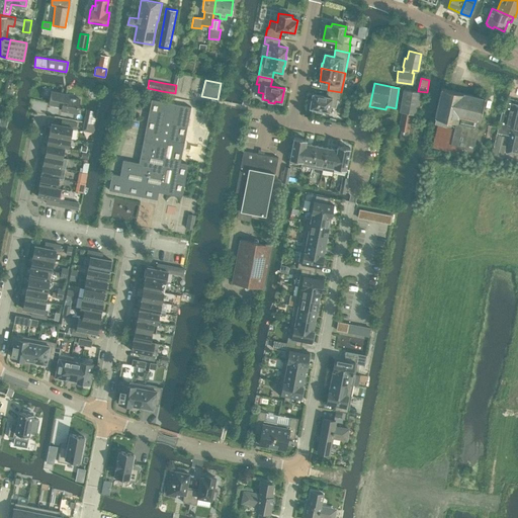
[(437,123),(432,147),(449,150),(448,153),(470,156),(472,148),(479,119),(485,98),(441,88),(434,116),(436,117),(434,123),(437,123)]
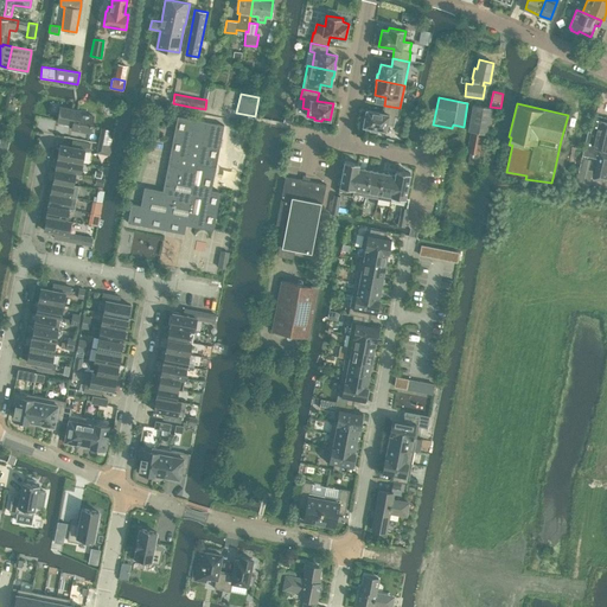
[(487,134),(492,108),(473,104),(468,131),(471,132),(467,152),(480,154),(484,133),(487,134)]
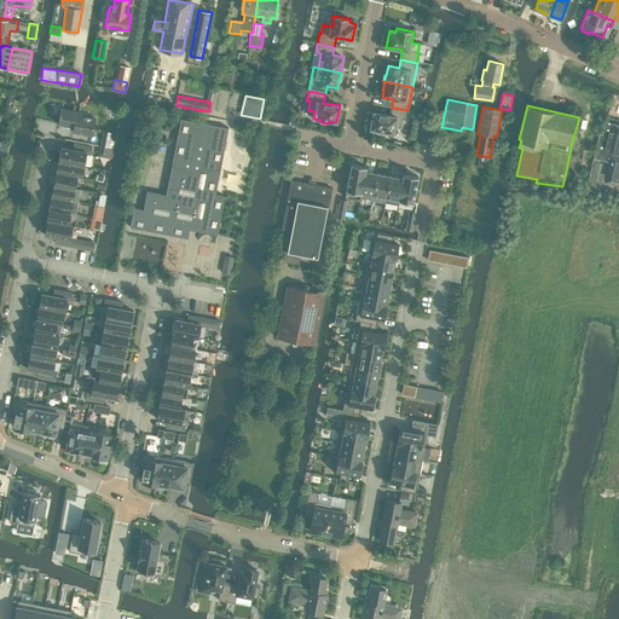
[(406,120),(408,110),(392,108),(389,115),(374,113),(370,128),(377,131),(377,133),(385,134),(386,132),(393,133),(394,127),(400,128),(403,119),(406,120)]
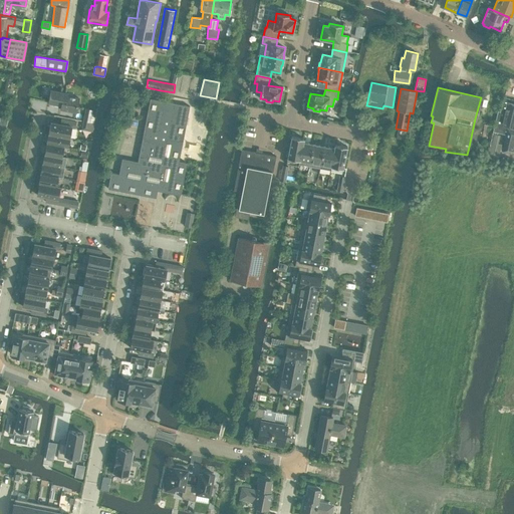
[(76,111),(79,98),(67,95),(67,93),(51,90),(48,102),(61,104),(61,108),(76,111)]
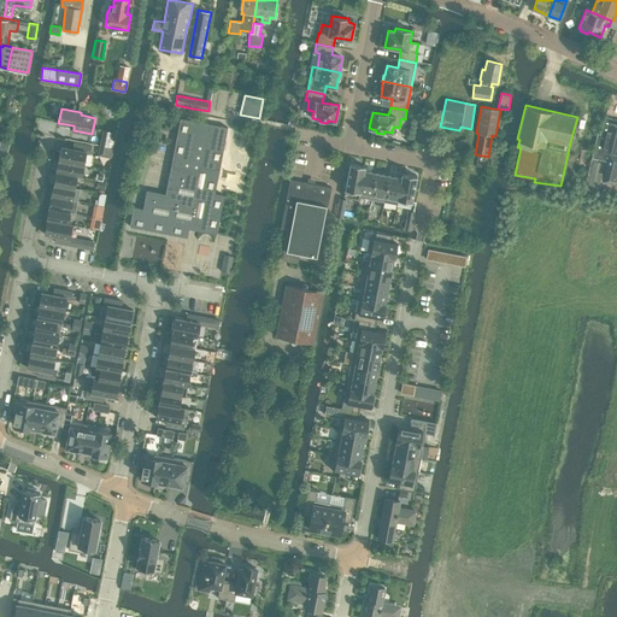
[(598,134),(592,156),(597,157),(609,159),(609,154),(611,156),(612,151),(616,152),(616,119),(605,117),(600,135),(598,134)]
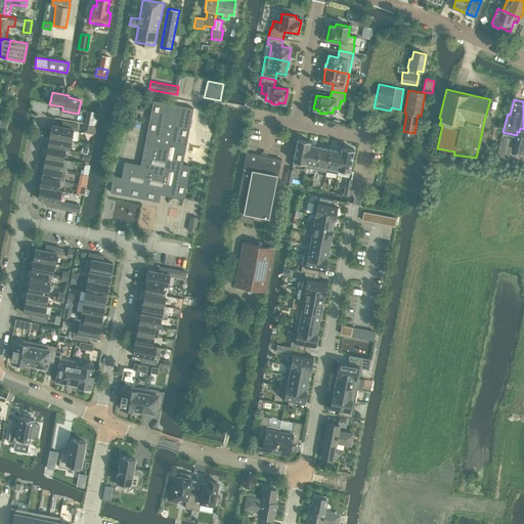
[(114,175),(111,191),(160,201),(162,190),(169,191),(168,195),(184,199),(190,165),(183,164),(194,107),(154,100),(141,164),(125,161),(122,177),(114,175)]
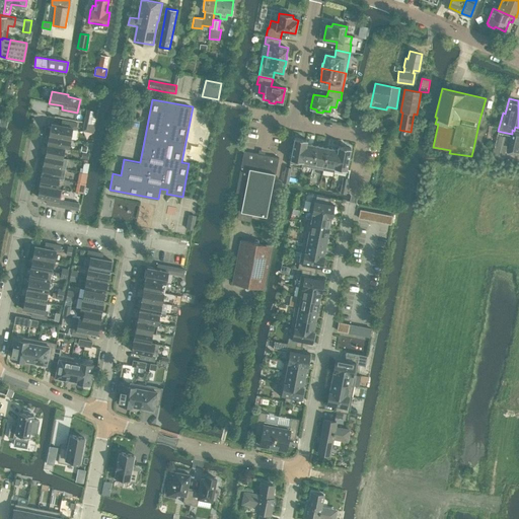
[(88,109),(85,123),(94,124),(96,112),(88,109)]
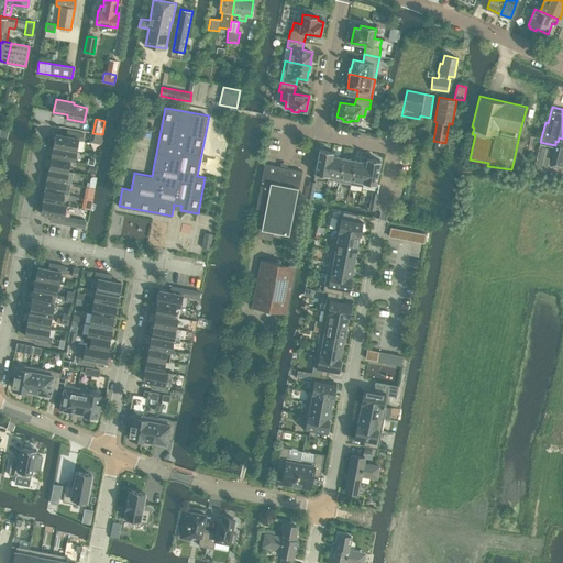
[(0,130),(0,142),(2,143),(4,143),(7,143),(9,131),(6,130),(0,129),(0,130)]
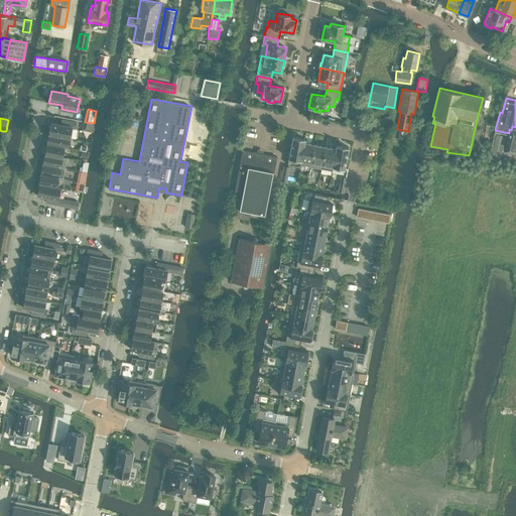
[(51,123),(49,134),(70,138),(72,127),(76,128),(77,122),(61,119),(60,124),(51,123)]
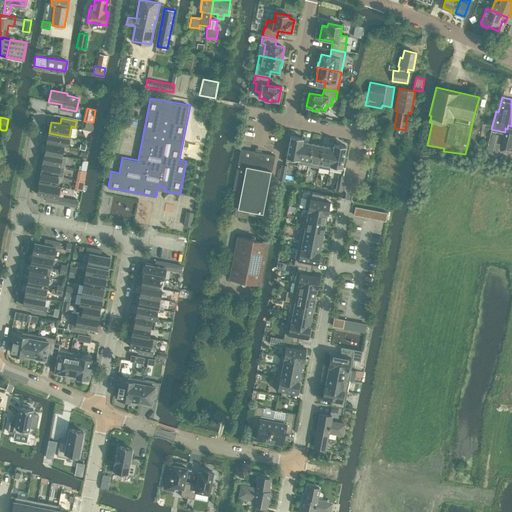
[(501,146),(500,150),(511,153),(511,126),(508,125),(507,129),(505,128),(505,132),(501,146)]
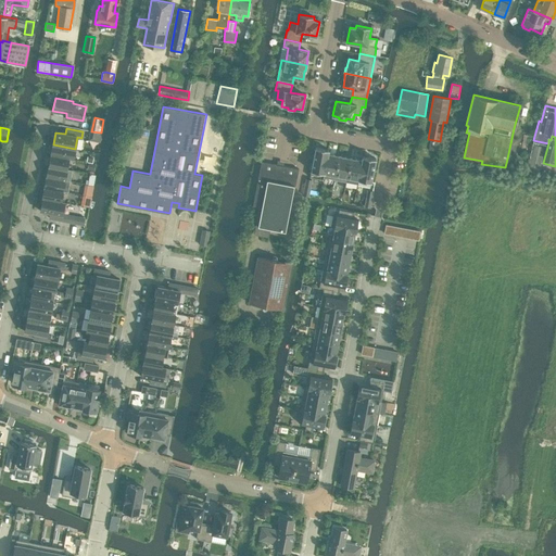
[(438,152),(439,142),(429,140),(428,151),(438,152)]
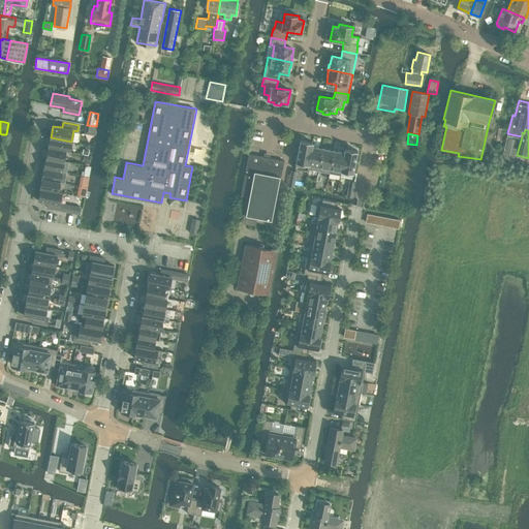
[(507,137),(501,162),(511,164),(512,164),(515,155),(517,155),(518,151),(516,150),(516,149),(512,148),(515,138),(511,138),(511,134),(507,133),(507,137)]
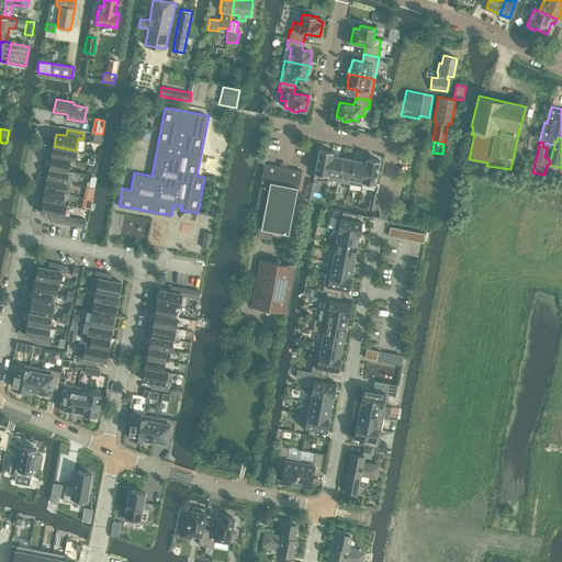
[(54,146),(52,157),(69,160),(74,161),(76,150),(54,146)]
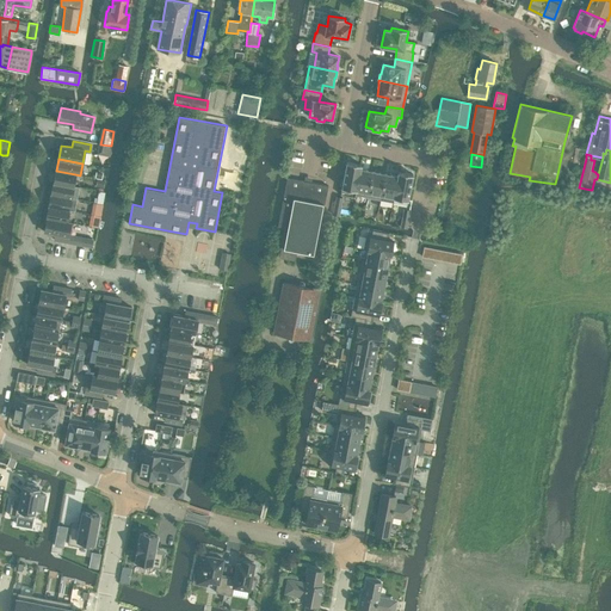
[(359,170),(360,170),(362,165),(346,161),(340,195),(355,197),(356,195),(355,195),(359,170)]
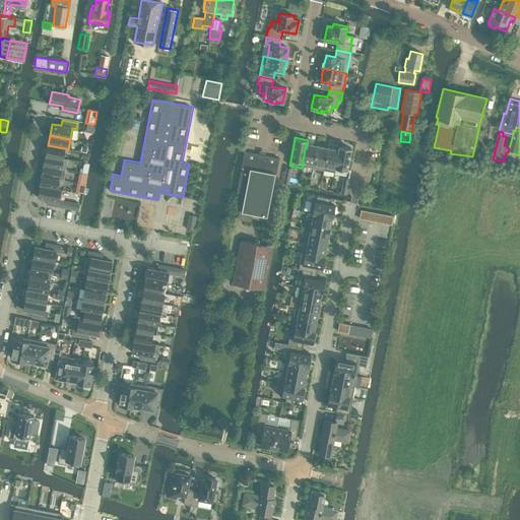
[(317,146),(307,144),(306,144),(302,166),(303,166),(313,168),(317,146)]
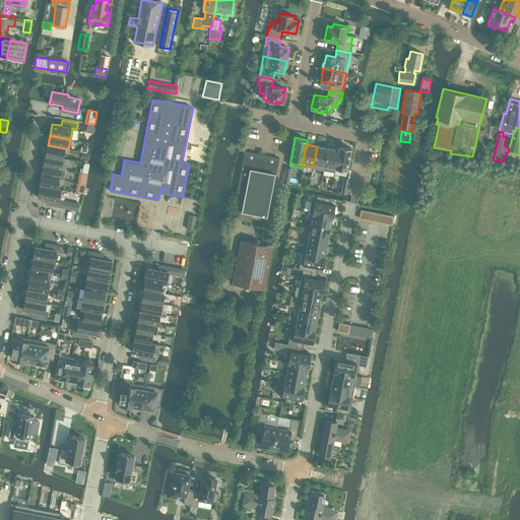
[(48,145),(46,155),(62,158),(64,148),(48,145)]
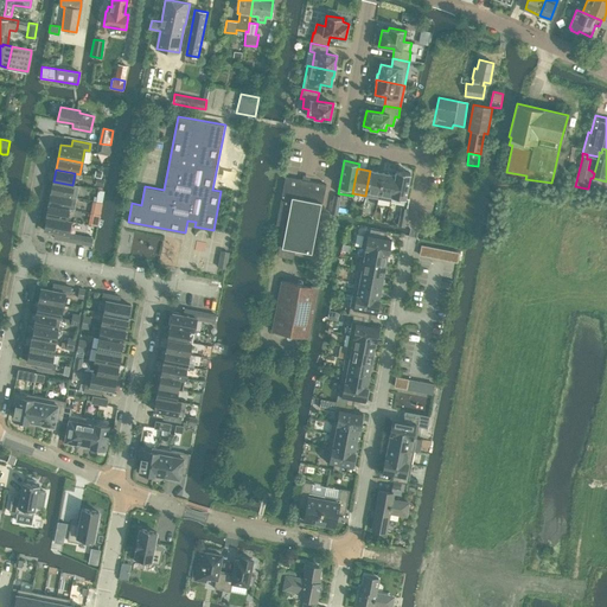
[(378,198),(383,173),(370,171),(365,196),(378,198)]
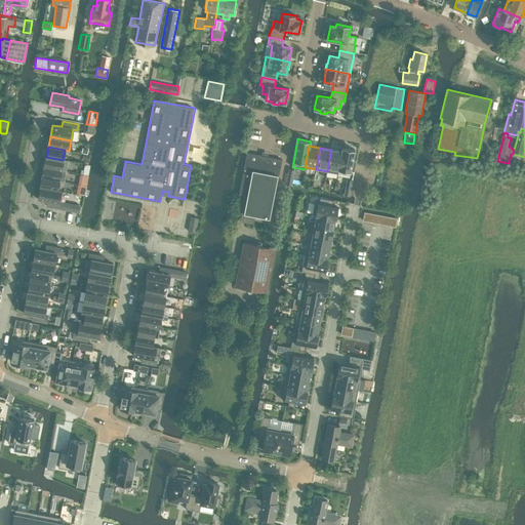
[(338,169),(339,170),(351,172),(355,150),(342,148),(341,152),(338,169)]
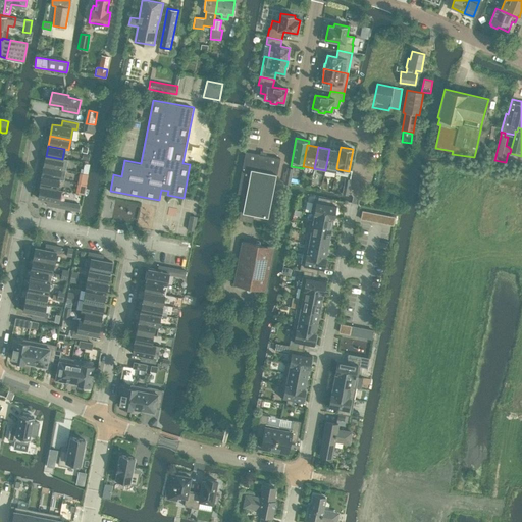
[(340,151),(329,149),(325,170),(336,172),(337,169),(336,168),(340,151)]
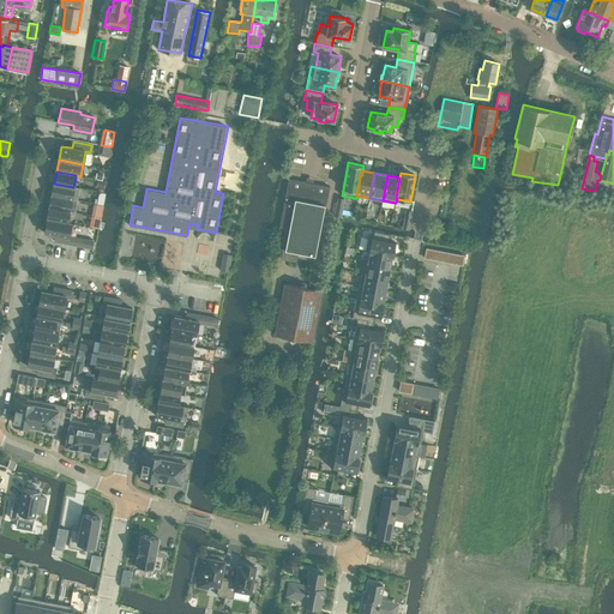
[(326,205),(330,186),(289,179),(282,212),(280,227),(287,228),(281,258),(298,262),(299,252),(315,254),(321,220),(325,205),(326,205)]
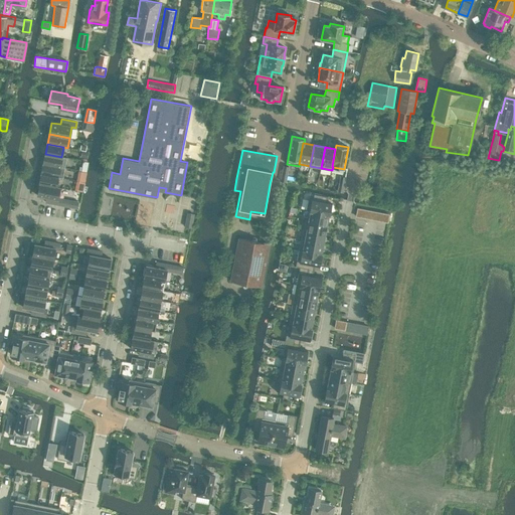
[(66,158),(61,157),(45,154),(43,164),(64,168),(66,158)]
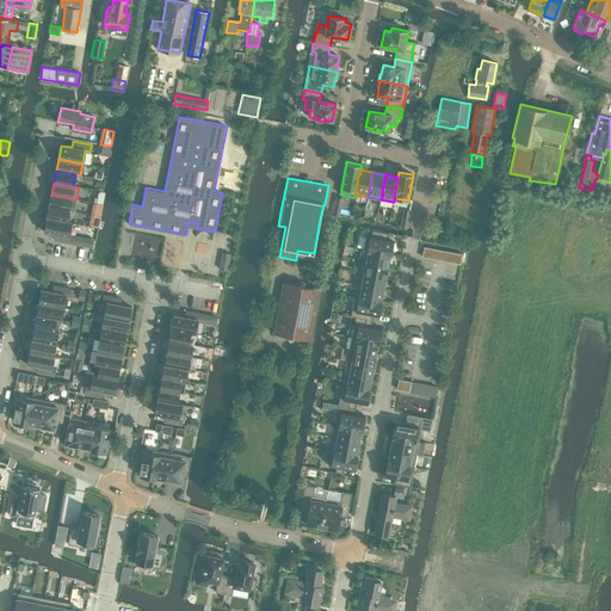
[(51,195),(49,207),(69,210),(68,210),(74,211),(76,199),(51,195)]
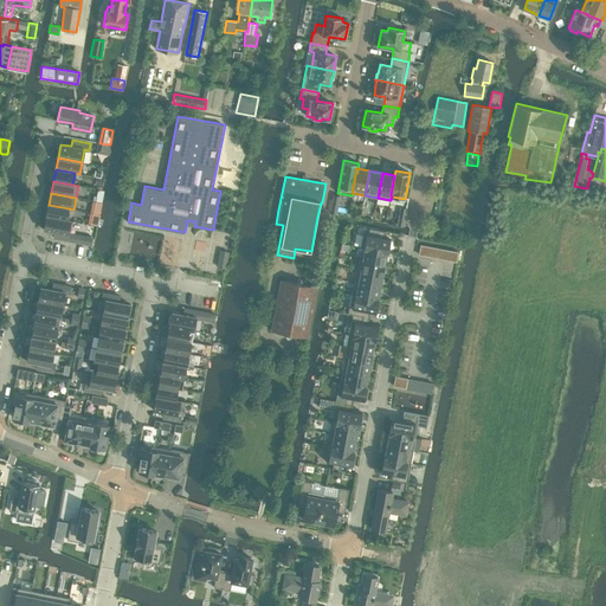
[(66,220),(68,208),(69,208),(49,205),(46,217),(66,220)]
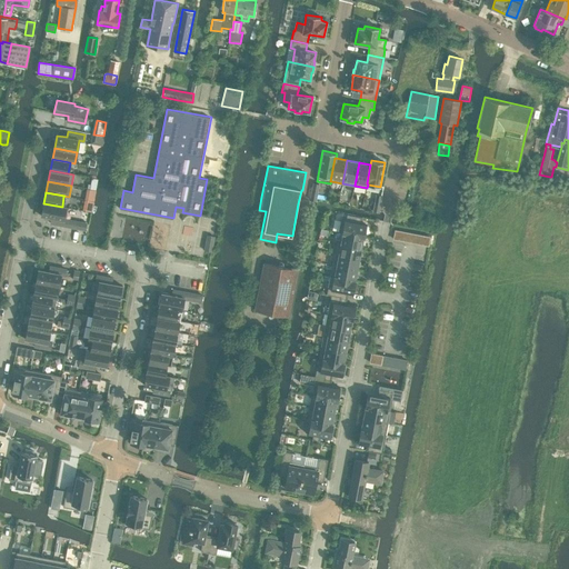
[(67,226),(68,220),(65,219),(67,207),(62,207),(43,203),(41,216),(51,217),(56,218),(55,223),(67,226)]
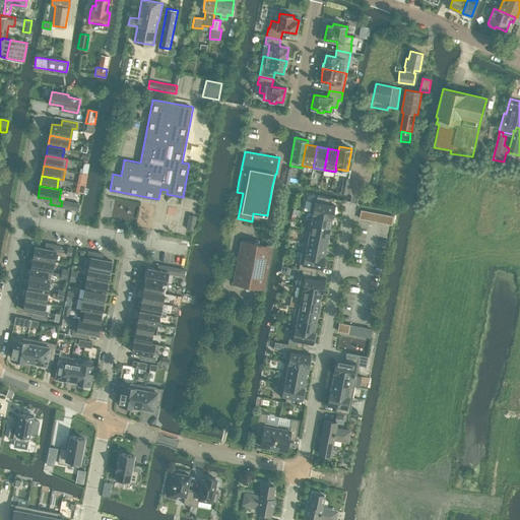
[(312,200),(310,212),(314,213),(314,212),(332,216),(334,205),(329,204),(330,198),(317,196),(316,201),(312,200)]
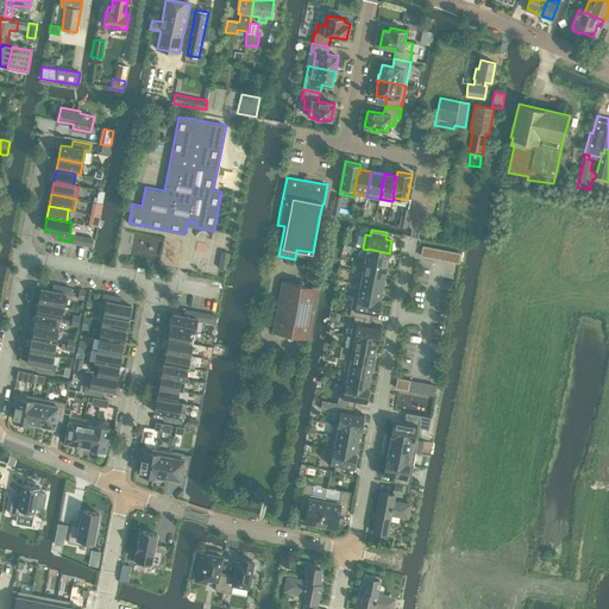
[(365,261),(387,265),(389,253),(368,249),(368,250),(365,261)]
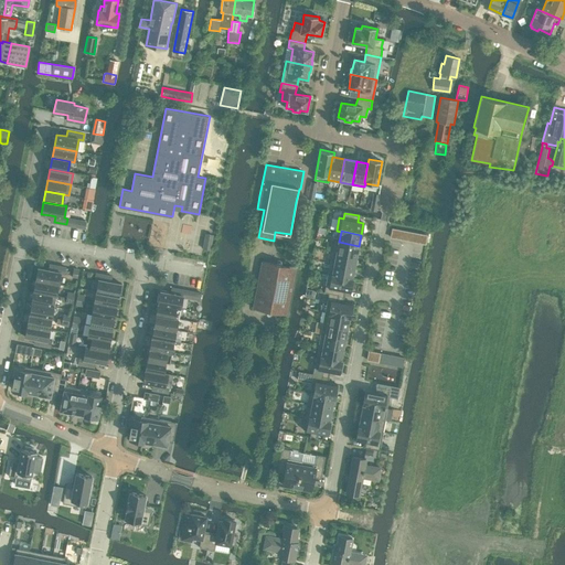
[(210,249),(212,234),(206,233),(203,248),(210,249)]
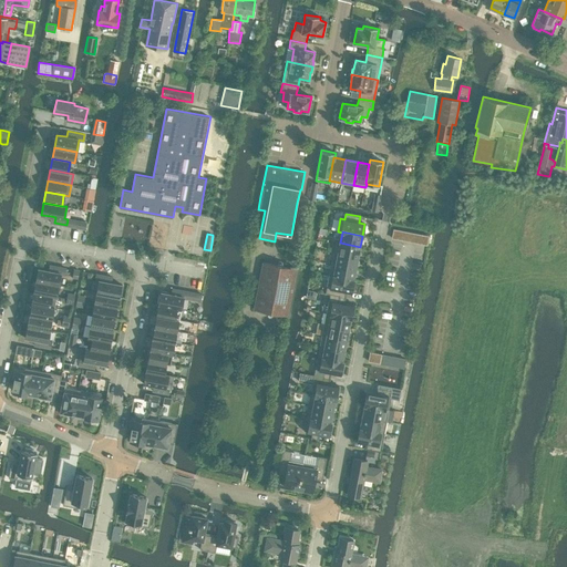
[(336,241),(333,253),(358,258),(360,247),(340,243),(336,241)]
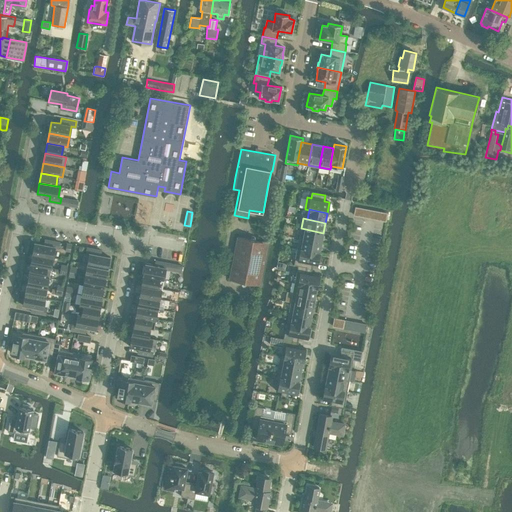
[(301,228),(299,238),(321,243),(323,233),(301,228)]
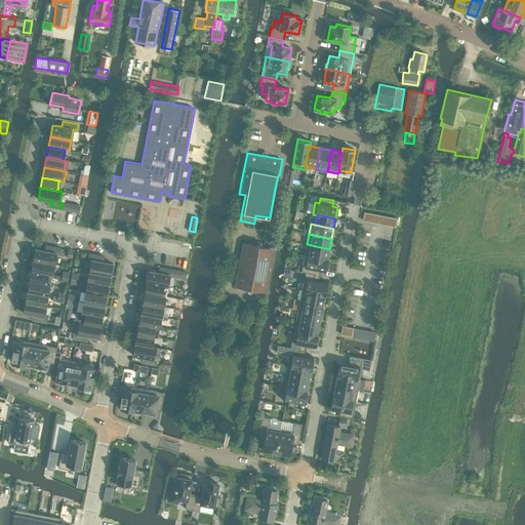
[(266,292),(275,248),(243,243),(235,286),(266,292)]
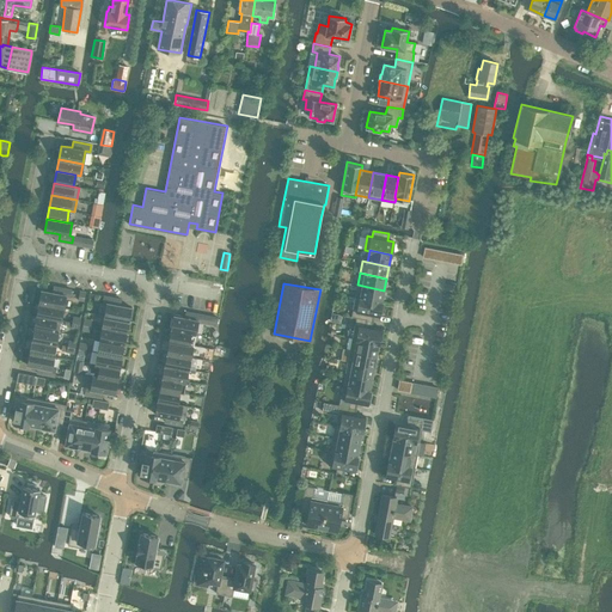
[(357,285),(355,297),(381,303),(384,291),(357,285)]
